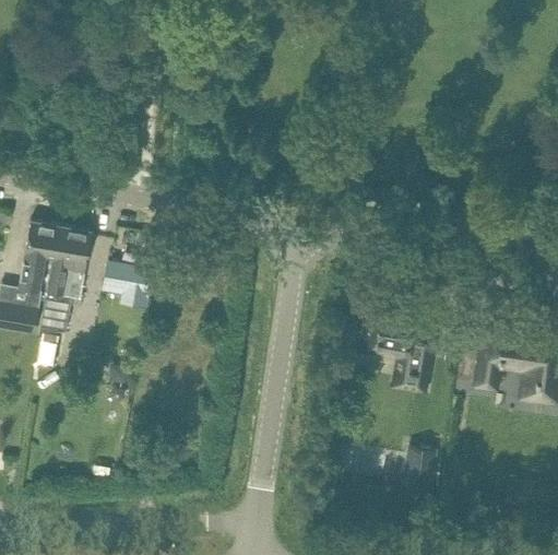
[(20,286),(20,287),(43,292),(49,256),(54,257),(59,258),(64,227),(31,222),(27,243),(20,286)]
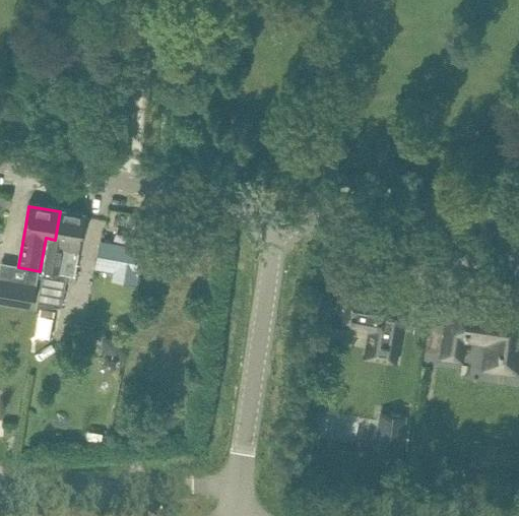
[(44,271),(38,309),(42,309),(62,309),(67,276),(60,275),(61,273),(62,264),(77,266),(79,252),(82,236),(86,216),(60,211),(55,240),(50,239),(44,271)]
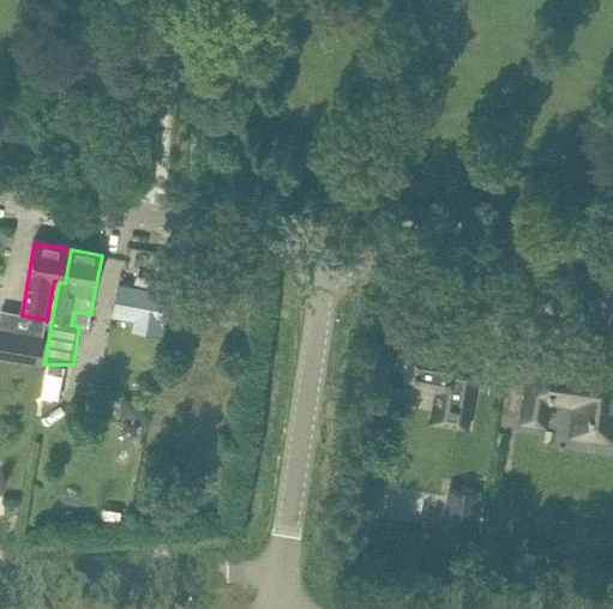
[(119,288),(113,319),(134,324),(133,333),(161,338),(169,297),(119,288)]
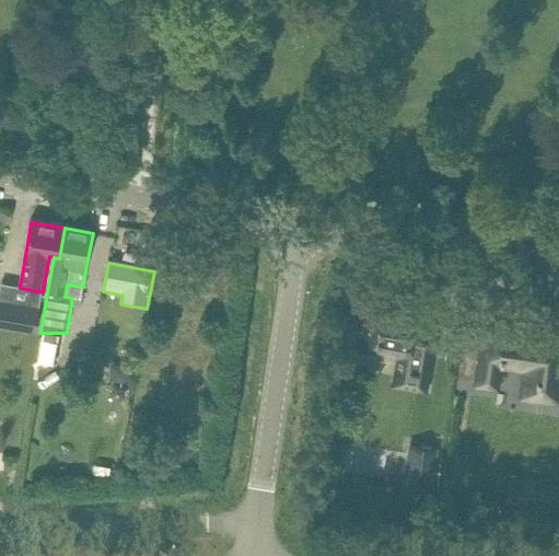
[(0,300),(0,326),(35,334),(39,308),(0,300)]
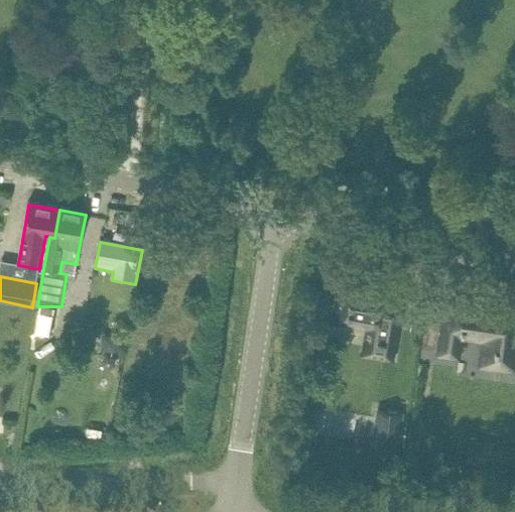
[(392,361),(401,307),(392,306),(394,297),(375,294),(376,290),(360,287),(359,291),(341,287),(335,324),(370,330),(368,343),(365,356),(391,360),(392,361)]
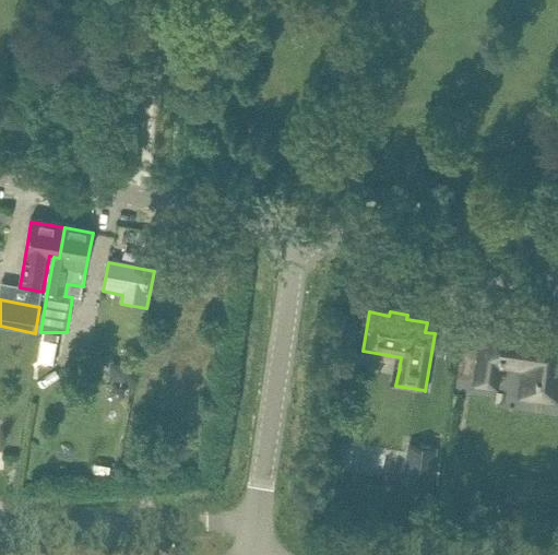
[(484,326),(475,388),(497,391),(500,369),(526,374),(522,400),(557,405),(557,340),(532,337),(532,339),(522,337),(523,328),(522,331),(484,326)]
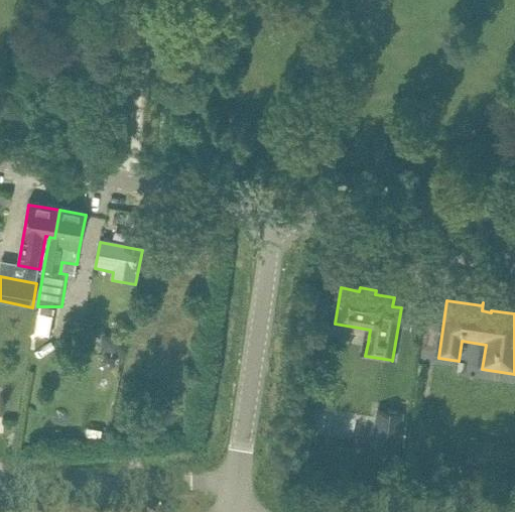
[(46,340),(52,314),(38,310),(32,336),(46,340)]
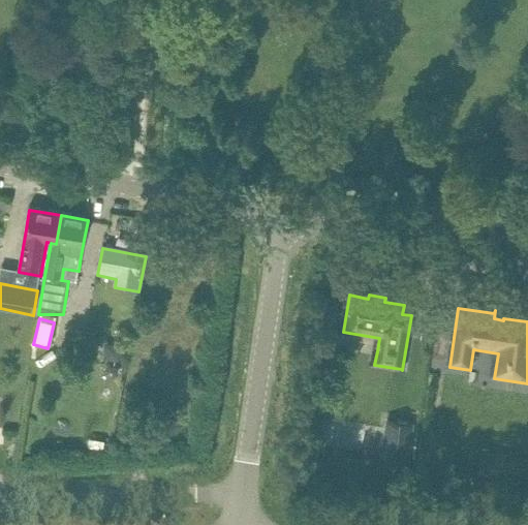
[(321,422),(318,454),(379,460),(382,427),(321,422)]
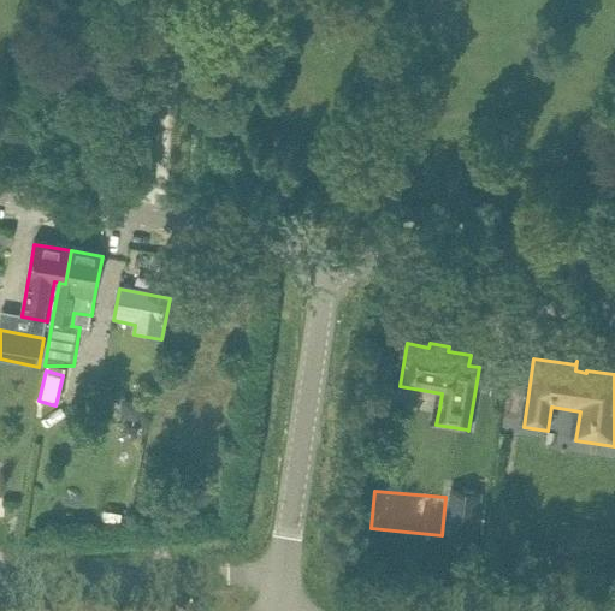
[(473,549),(480,496),(451,492),(444,545),(473,549)]
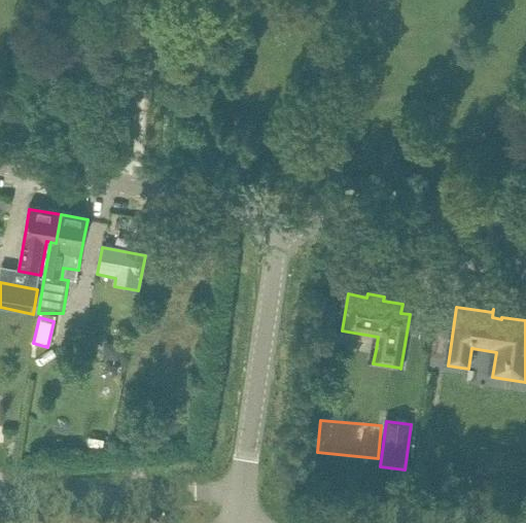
[(525,459),(481,453),(479,474),(525,480),(525,459)]
